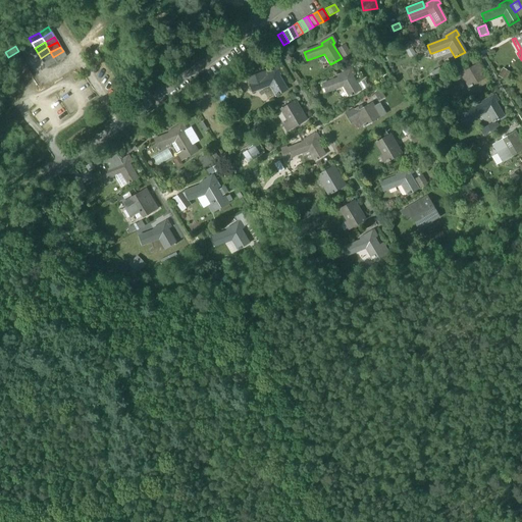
[(340,51),(344,57),(349,53),(346,47),(340,51)]
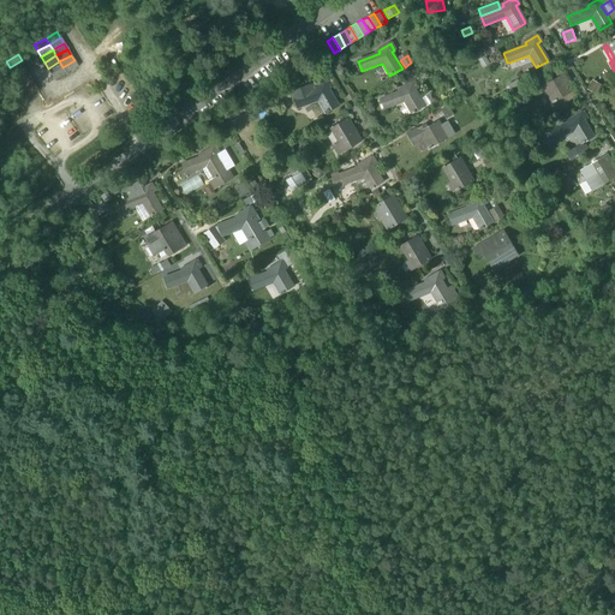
[(529,55),(509,63),(512,70),(532,61),(529,55)]
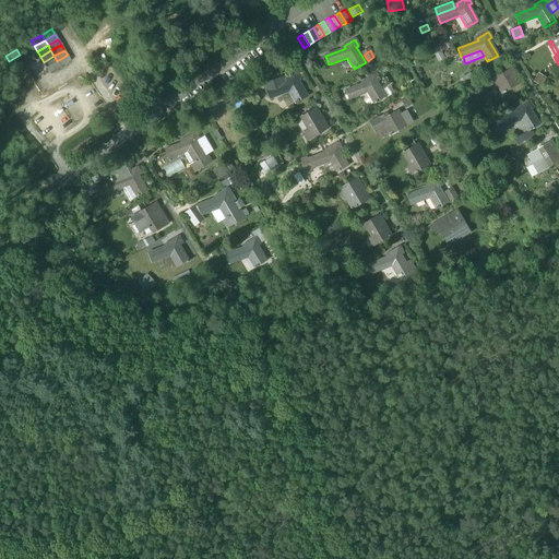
[(9,61),(12,67),(23,60),(20,55),(9,61)]
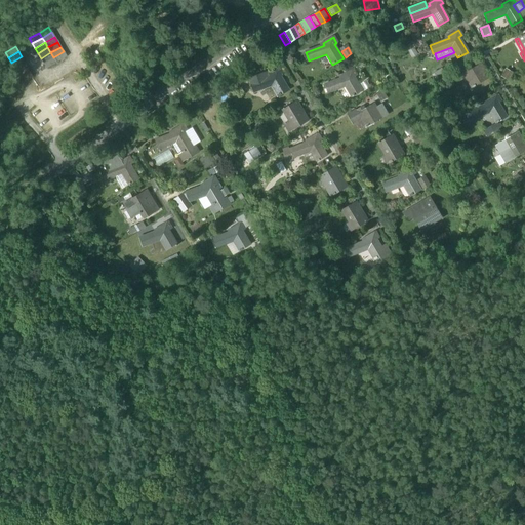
[(64,51),(53,57),(56,63),(67,56),(64,51)]
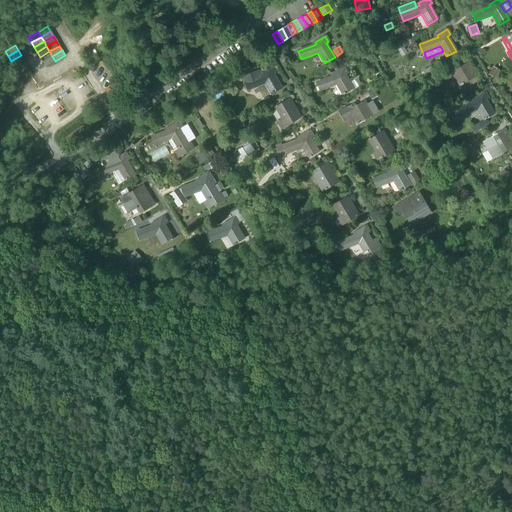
[(43,62),(52,56),(49,51),(40,57),(43,62)]
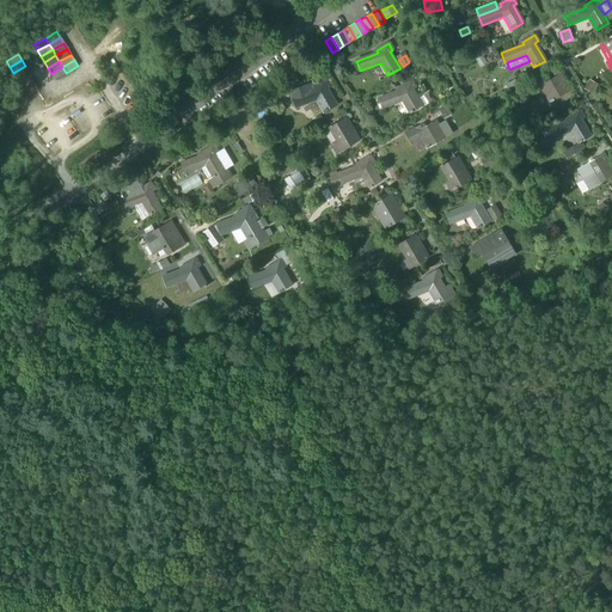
[(13,73),(17,79),(29,72),(25,66),(13,73)]
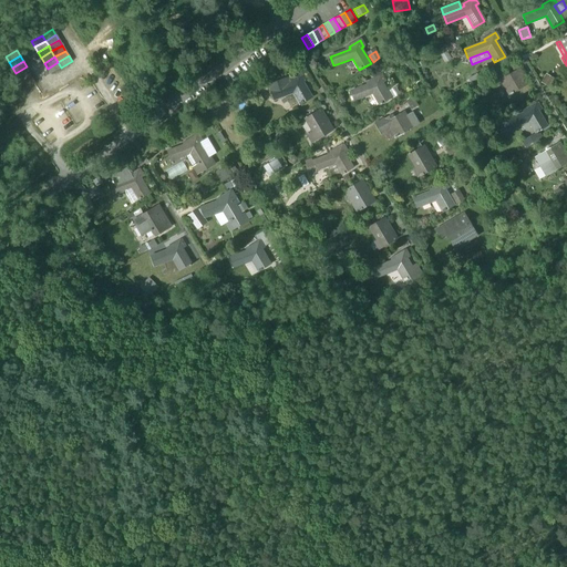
[(51,74),(61,68),(58,62),(48,69),(51,74)]
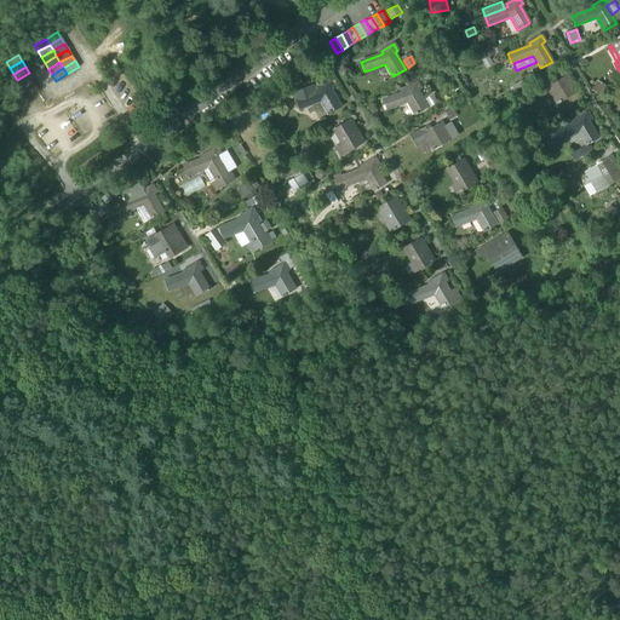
[(17,80),(21,86),(33,79),(29,73),(17,80)]
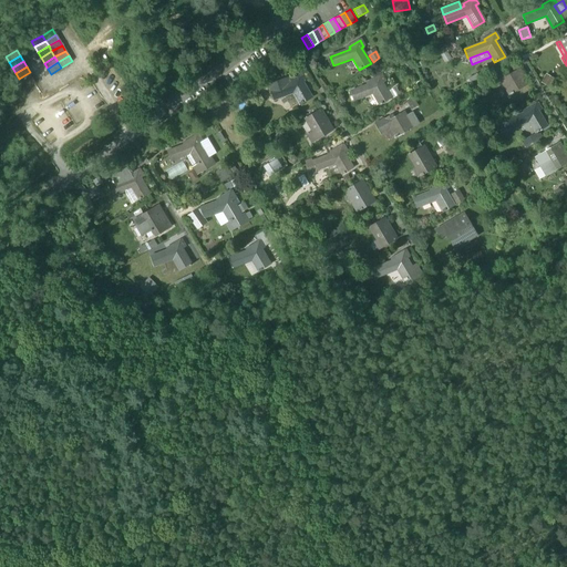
[(498,78),(509,95),(527,85),(517,70),(505,78),(504,74),(498,78)]
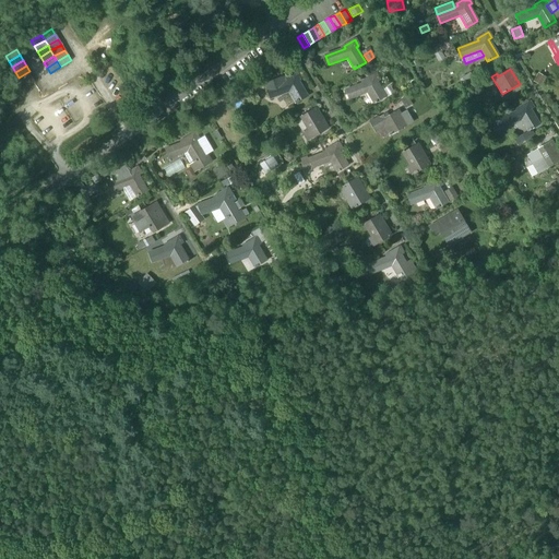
[(19,78),(22,82),(32,76),(30,71),(19,78)]
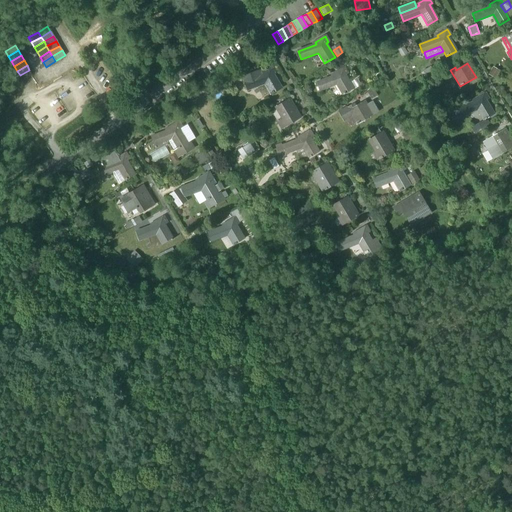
[(264,83),(271,94),(281,88),(272,74),(275,72),(272,66),(261,73),(262,75),(260,76),(259,76),(257,71),(243,76),(245,81),(244,82),(247,90),(264,83)]
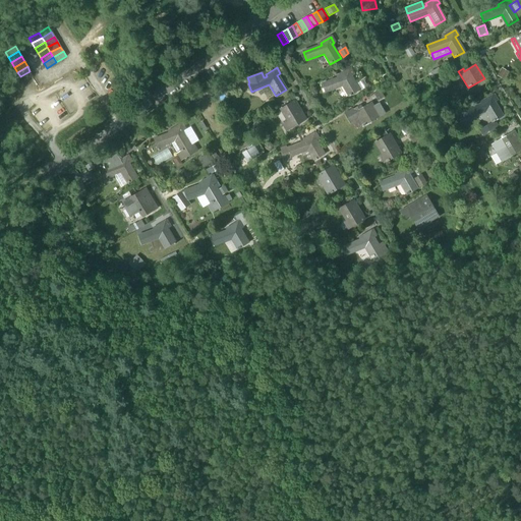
[(342,85),(348,97),(359,91),(350,75),(353,74),(350,68),(339,74),(340,76),(338,78),(322,84),(325,93),(342,85)]
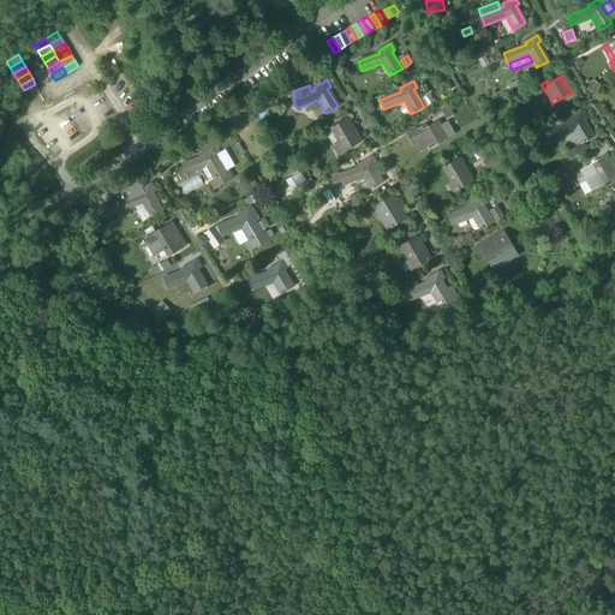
[(602,85),(591,81),(586,90),(596,95),(602,85)]
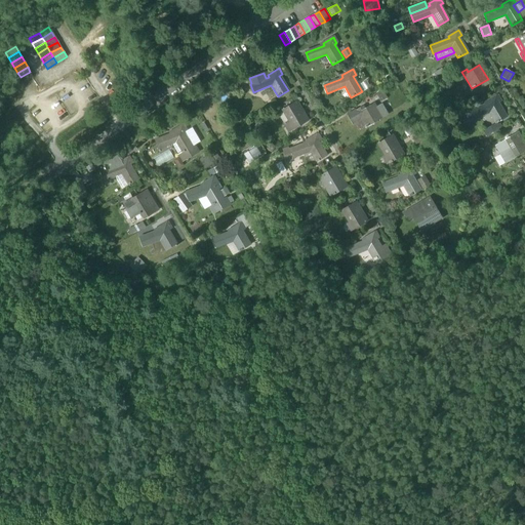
[(33,77),(30,72),(21,77),(24,82),(33,77)]
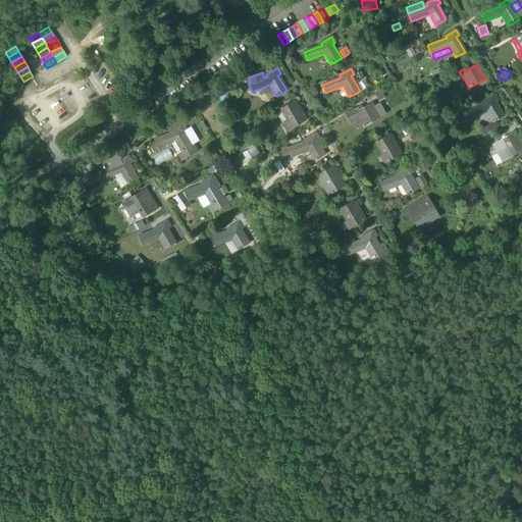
[(364,81),(357,84),(361,91),(368,87),(364,81)]
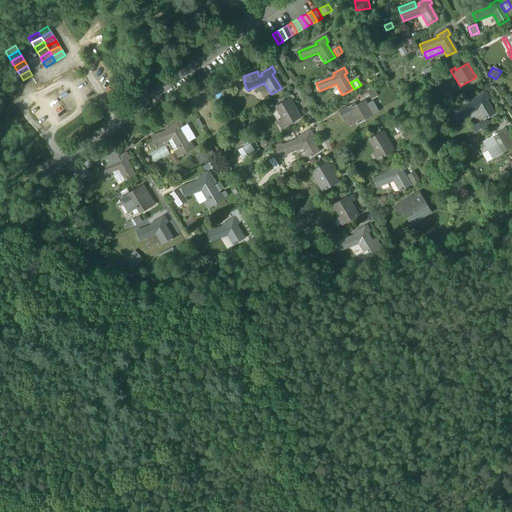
[(373,87),(367,91),(371,99),(377,95),(373,87)]
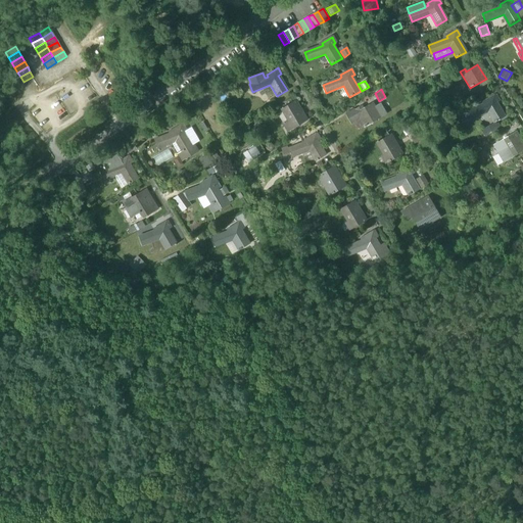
[(493,123),(494,123),(496,121),(504,116),(495,102),(498,100),(495,95),(486,100),(487,102),(483,104),(467,110),(470,119),(487,111),(493,123)]
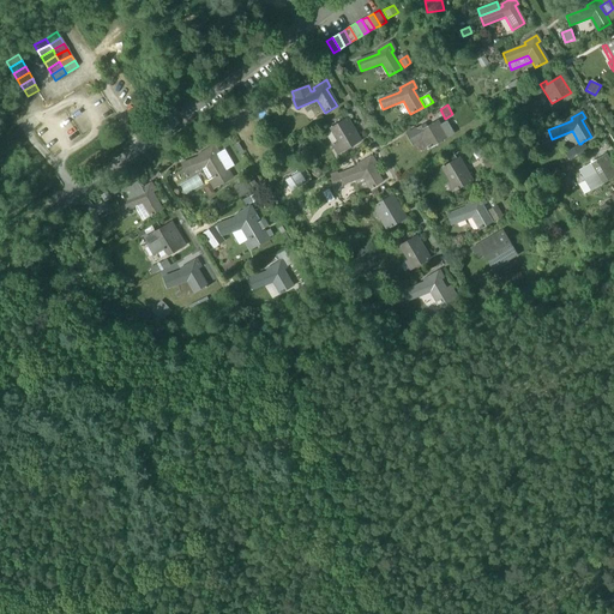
[(330,127),(339,143),(332,146),(338,155),(348,149),(360,142),(347,118),(330,127)]
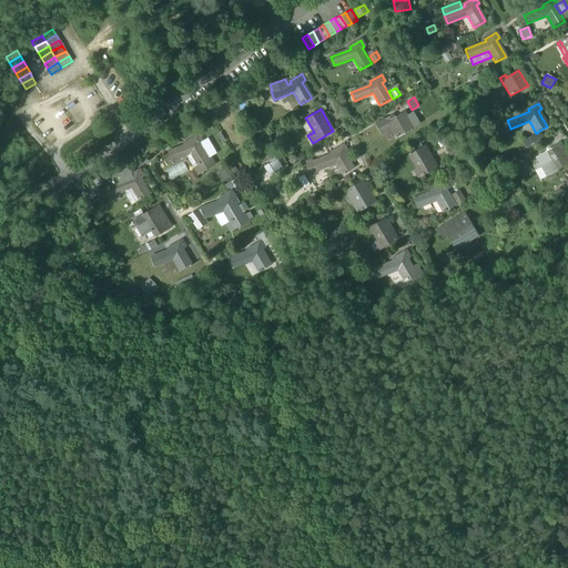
[(389,129),(396,138),(418,124),(412,113),(406,117),(404,112),(392,120),(389,117),(385,120),(376,124),(382,133),(389,129)]
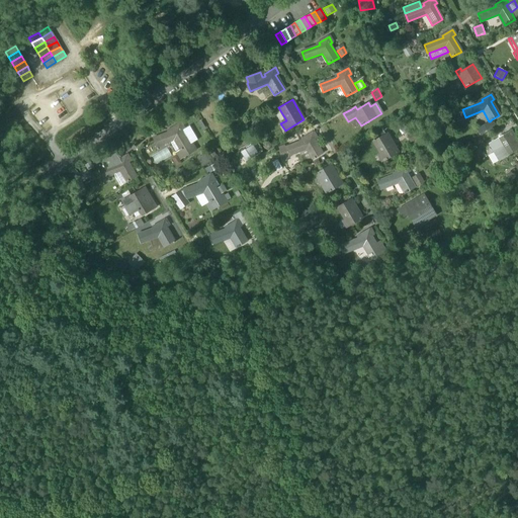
[(496,126),(492,119),(490,121),(489,121),(476,130),(480,136),(496,126)]
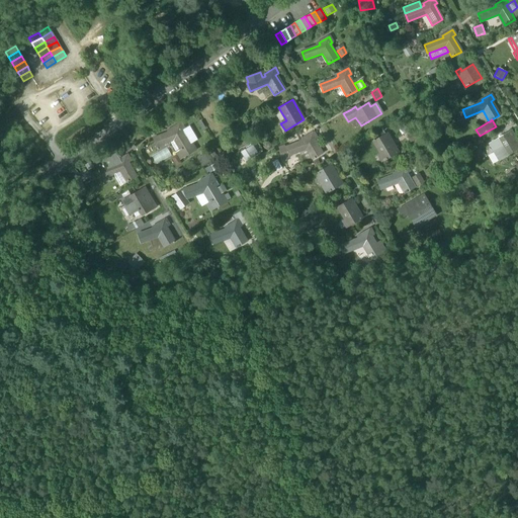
[(176,152),(180,159),(195,150),(191,143),(189,144),(181,131),(184,128),(181,122),(170,130),(171,132),(169,133),(153,139),(156,147),(170,142),(173,140),(179,150),(176,152)]
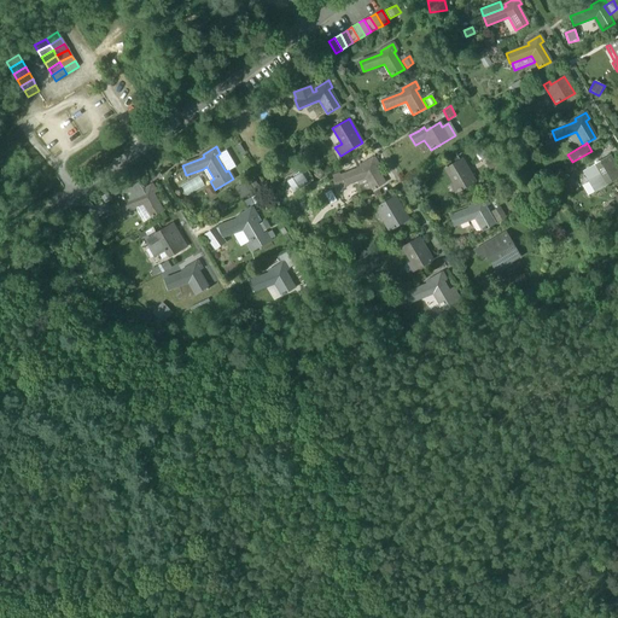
[(226,172),(228,170),(235,167),(226,150),(220,153),(216,156),(226,172)]
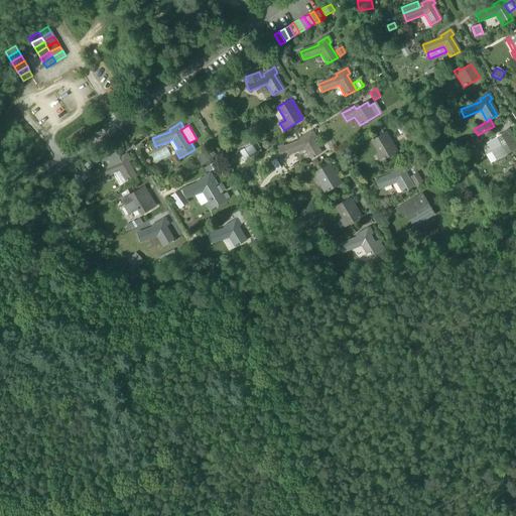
[(414,131),(405,135),(408,142),(417,137),(414,131)]
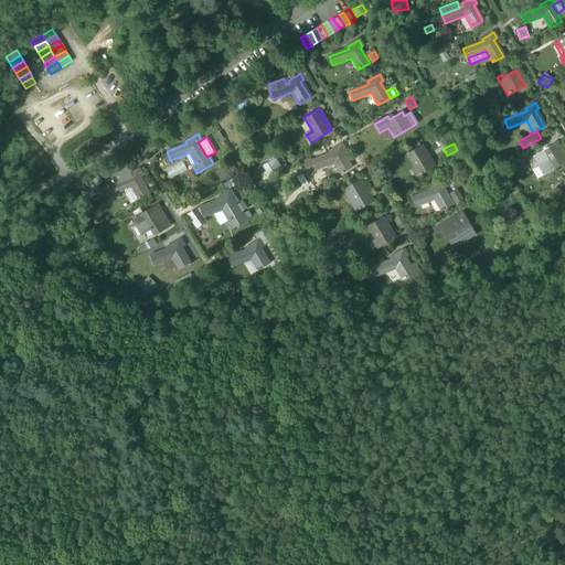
[(556,144),(544,151),(546,153),(558,147),(556,144)]
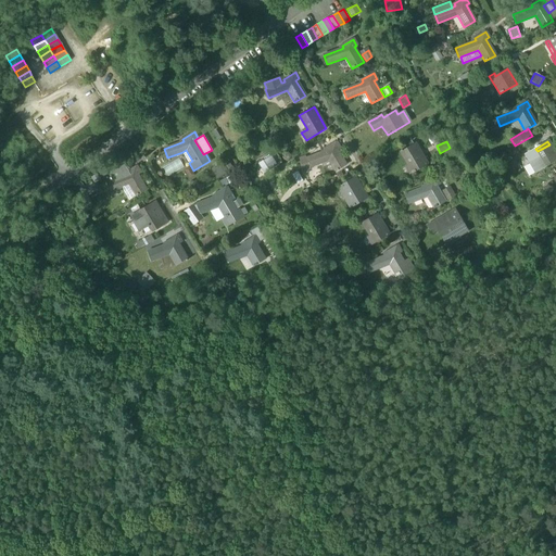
[(328,161),(336,172),(346,165),(337,150),(340,149),(336,142),(325,149),(326,151),(324,152),(306,159),(310,167),(328,161)]
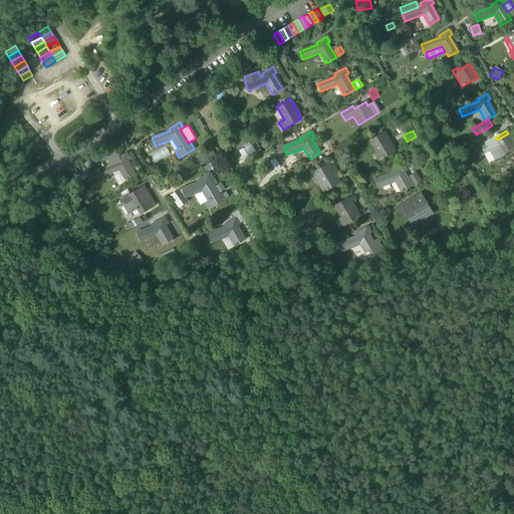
[(380,151),(384,158),(395,152),(383,132),(369,140),(376,152),(377,153),(380,151)]
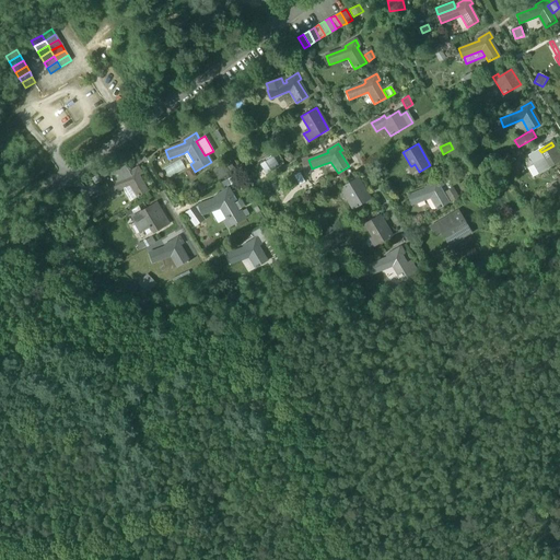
[(539,160),(546,171),(559,161),(559,156),(553,146),(541,152),(539,150),(535,152),(539,160)]
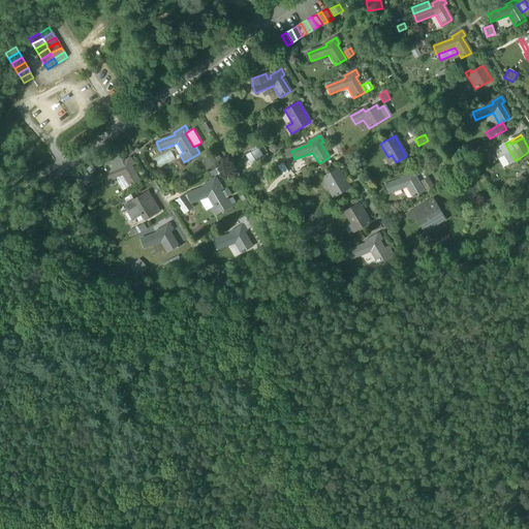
[(174,145),(180,155),(183,153),(177,143),(174,145)]
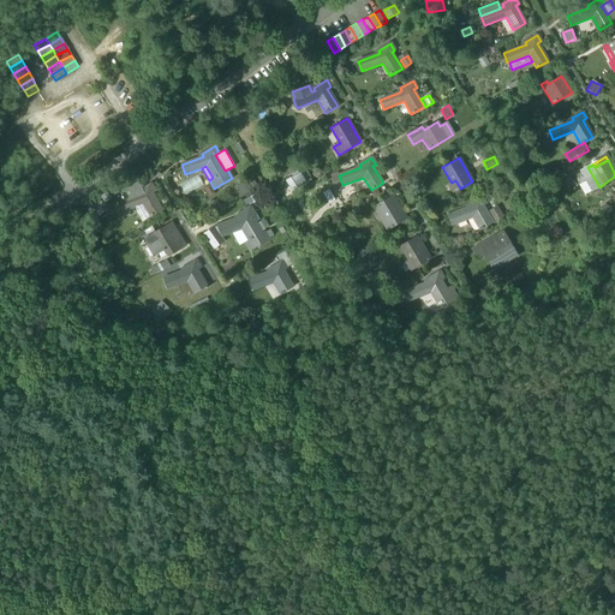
[(580,172),(585,180),(592,175),(587,167),(580,172)]
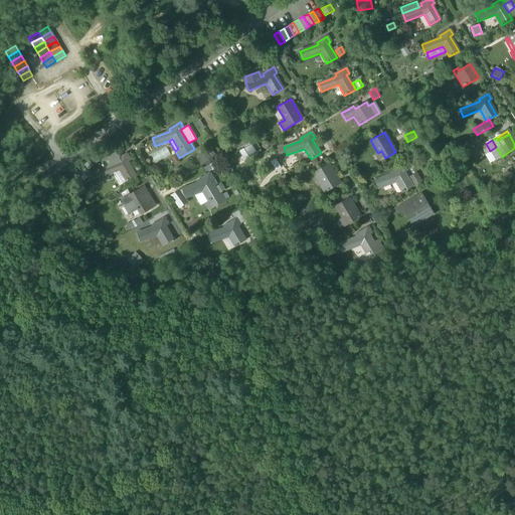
[(243,158),(255,150),(250,143),(239,151),(243,158)]
